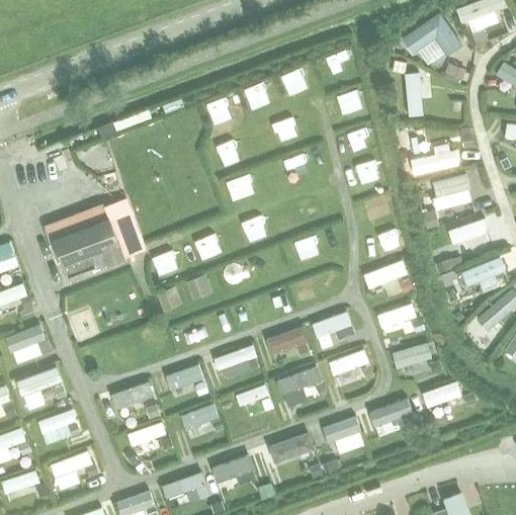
[(440,14),(403,40),(413,55),(435,39),(447,57),(461,48),(440,14)]
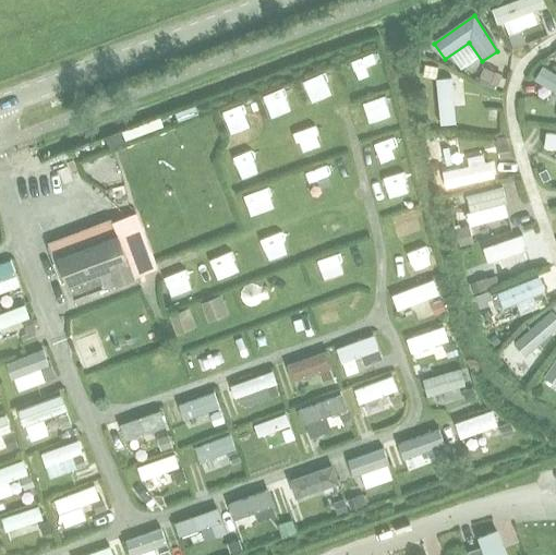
[(131,218),(49,249),(55,265),(58,263),(72,301),(117,285),(118,286),(120,293),(142,285),(140,278),(158,270),(157,268),(142,229),(136,231),(131,218)]
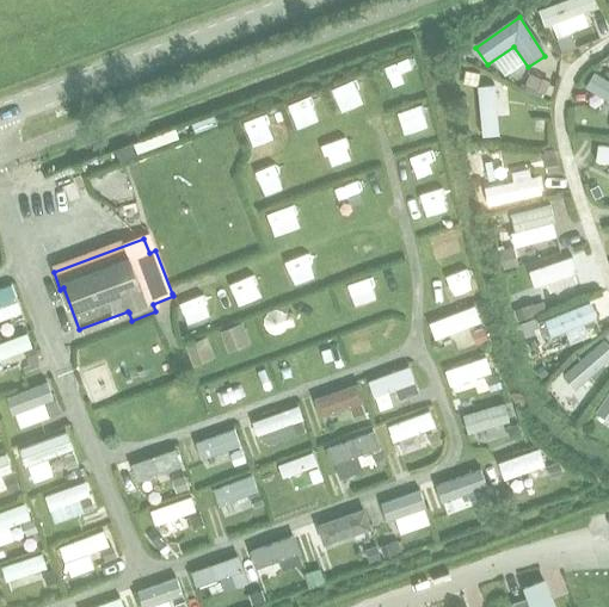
[(0,308),(18,301),(12,285),(0,289),(0,308)]
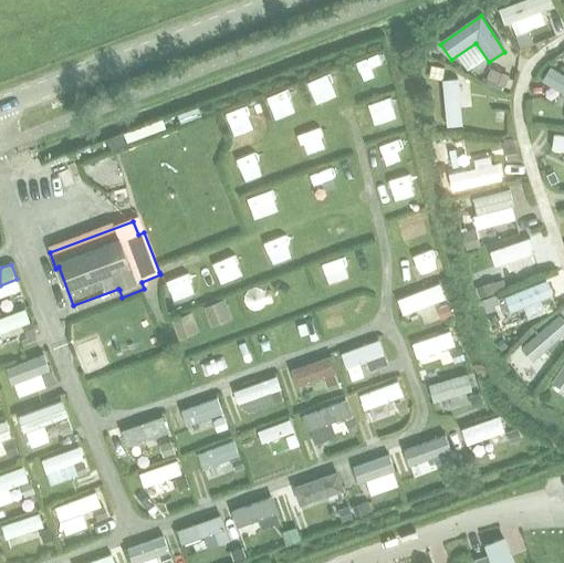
[(445,299),(439,283),(399,299),(405,314),(445,299)]
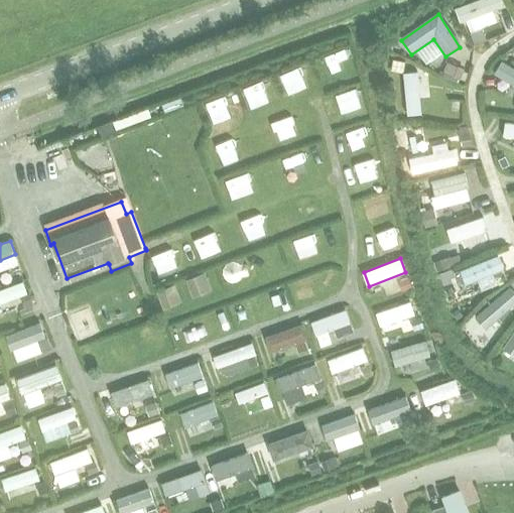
[(205,275),(186,282),(194,300),(212,293),(205,275)]
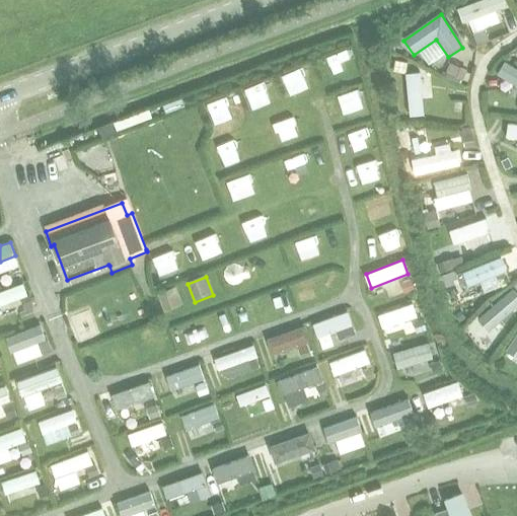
[(0,305),(28,296),(24,285),(0,292),(0,305)]
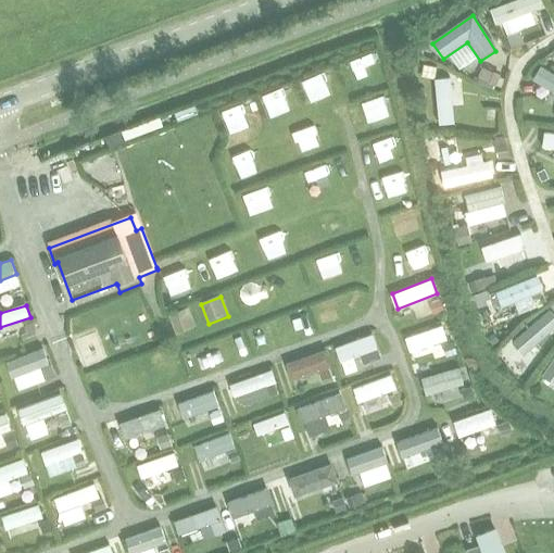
[(197,328),(188,310),(170,317),(177,336),(197,328)]
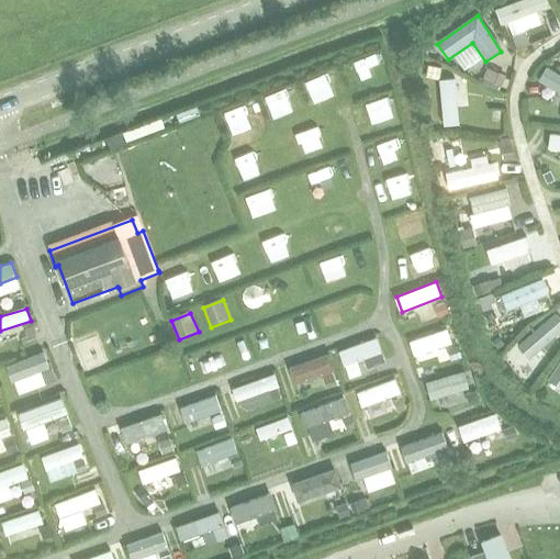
[(447,330),(411,341),(415,355),(451,344),(447,330)]
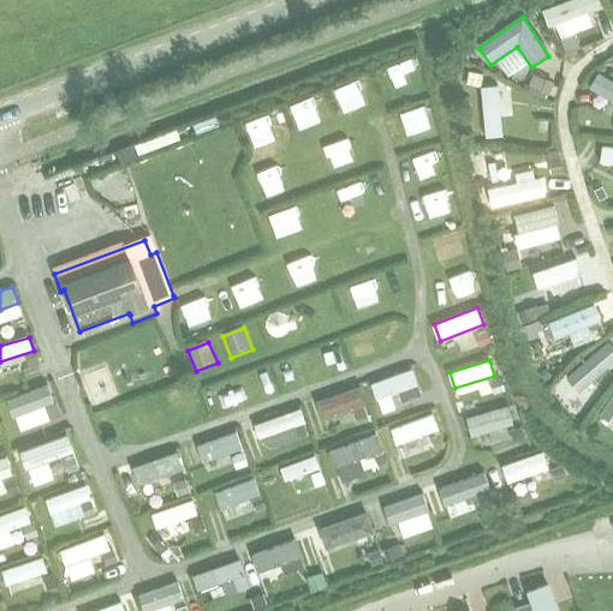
[(418,385),(412,369),(373,383),(379,400),(418,385)]
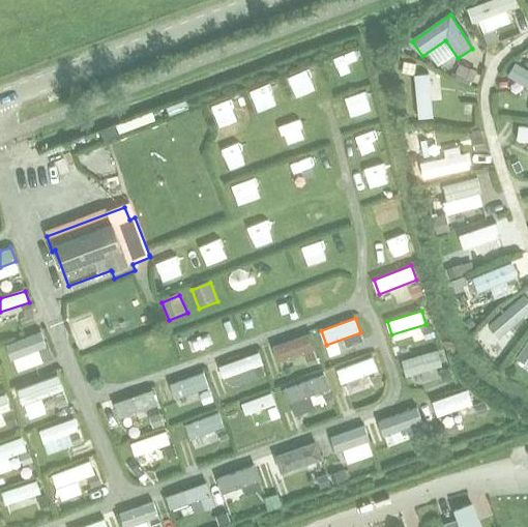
[(47,348),(41,332),(7,346),(12,360),(47,348)]
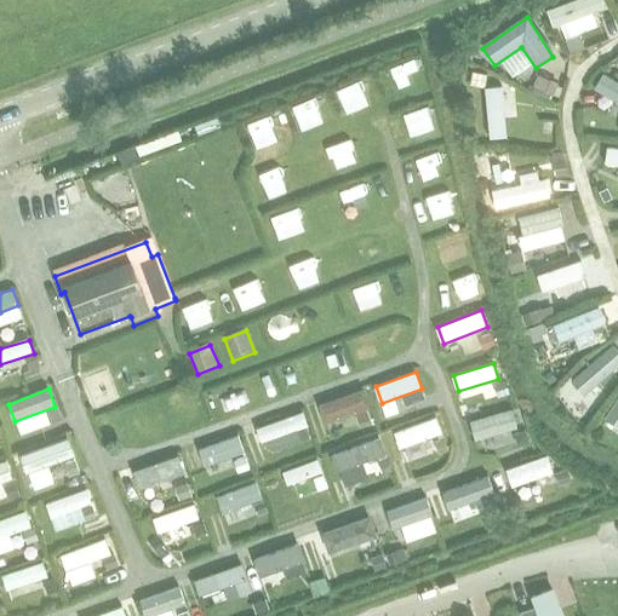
[(371,408),(365,389),(319,404),(326,424),(371,408)]
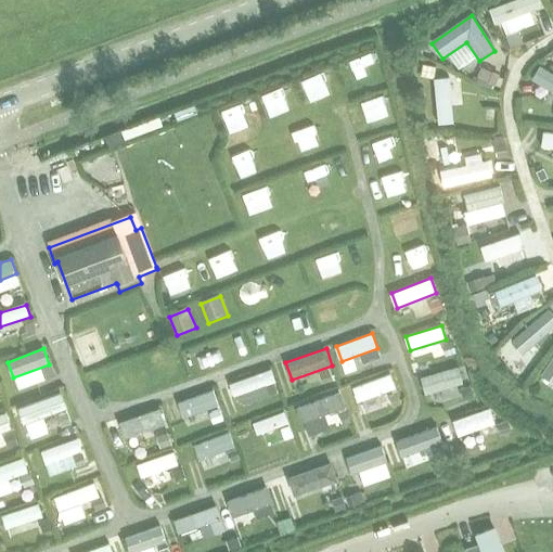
[(458,367),(421,379),(426,395),(463,383),(458,367)]
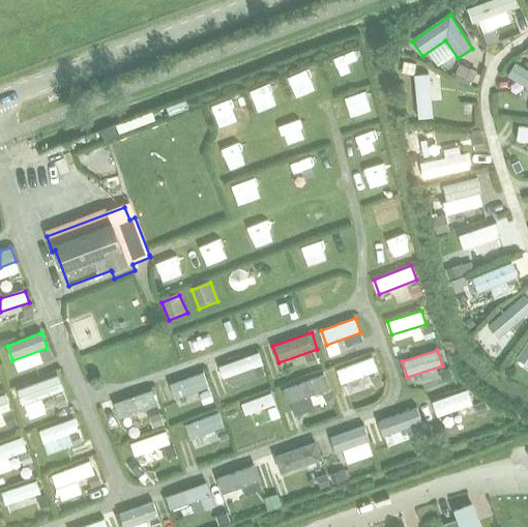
[(263,366),(258,352),(220,367),(224,380),(263,366)]
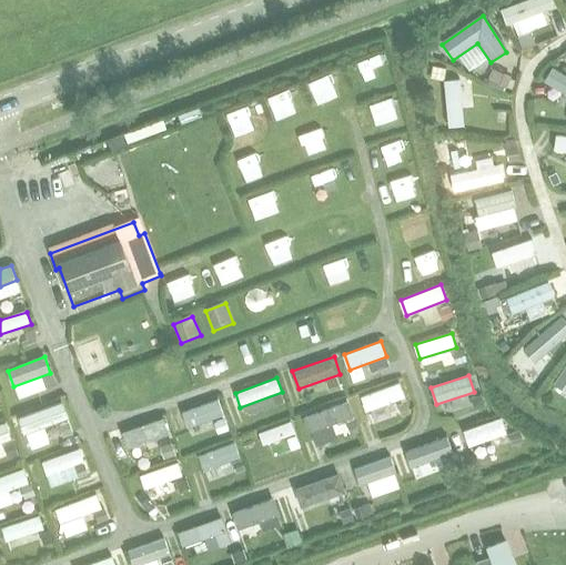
[(405,397),(400,383),(361,397),(366,412),(405,397)]
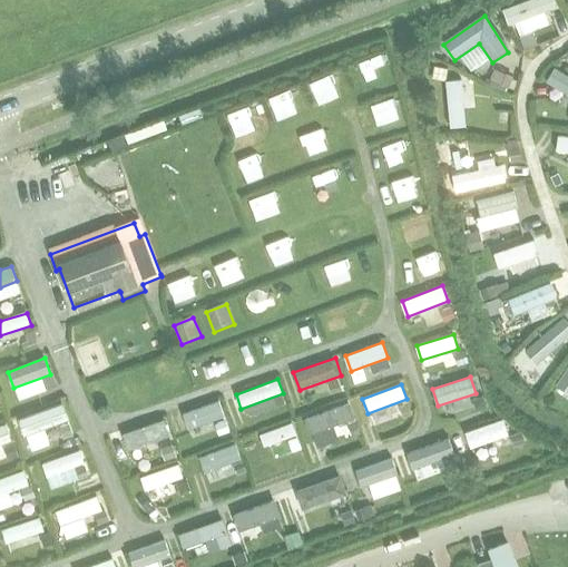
[(224,416),(218,401),(183,413),(188,429),(224,416)]
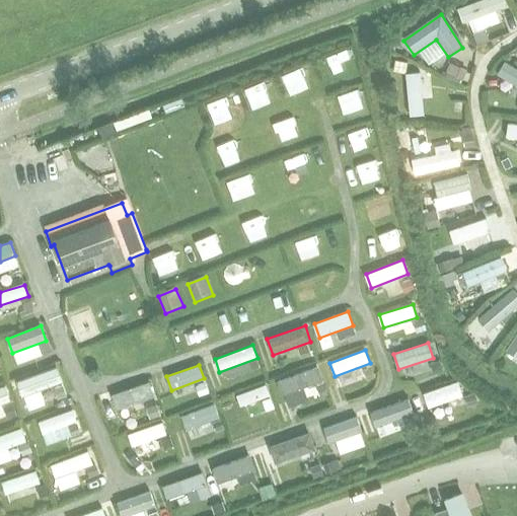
[(322,380),(318,366),(277,380),(282,394),(322,380)]
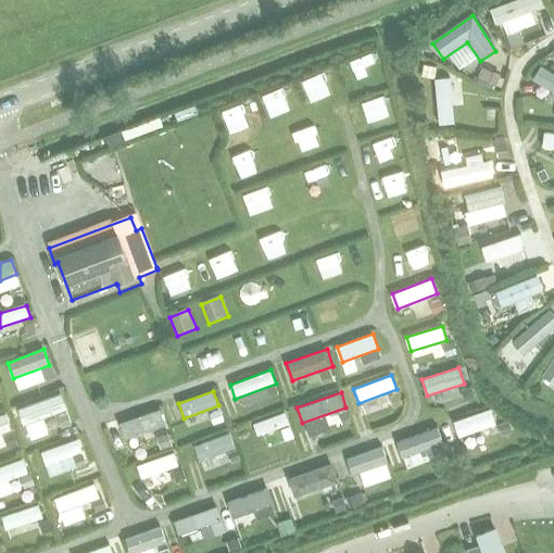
[(68,410),(63,394),(20,409),(25,424),(68,410)]
